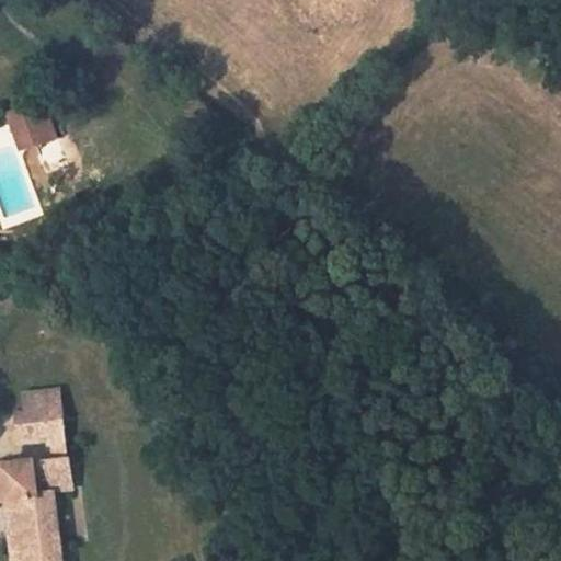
[(59,138),(46,102),(23,111),(25,114),(11,119),(16,135),(31,129),(36,147),(59,138)]
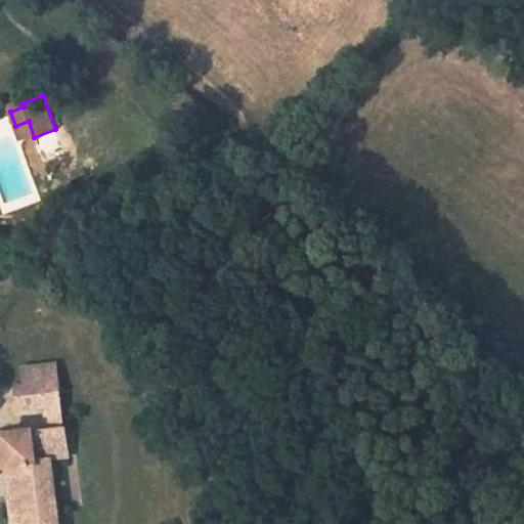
[(20,141),(34,137),(29,121),(15,126),(20,141)]
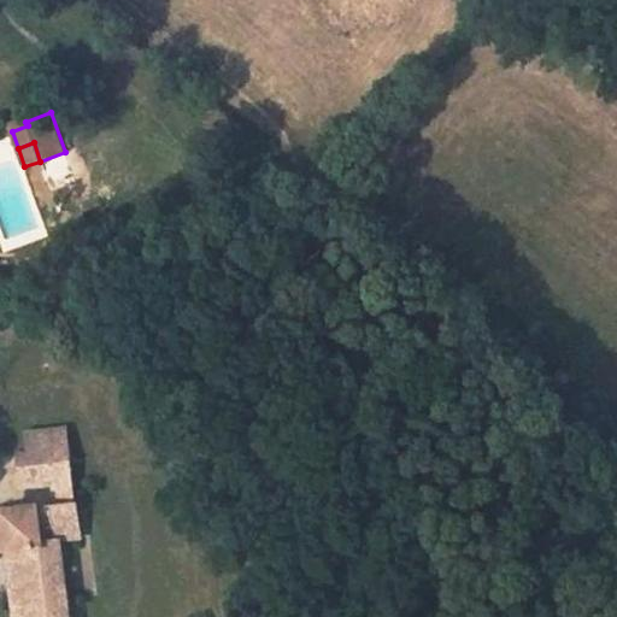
[(34,452),(71,448),(69,430),(31,435),(34,452)]
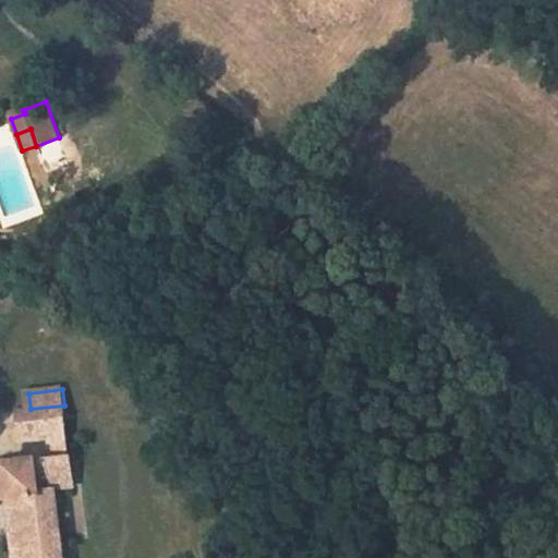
[(49,436),(49,444),(68,441),(64,405),(31,409),(19,411),(22,439),(49,436)]
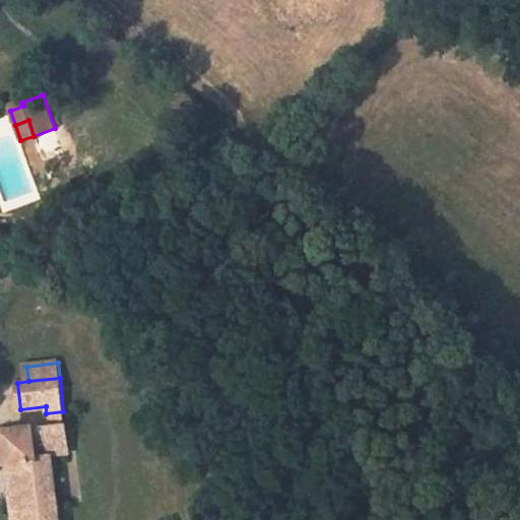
[(46,413),(47,426),(65,424),(63,411),(46,413)]
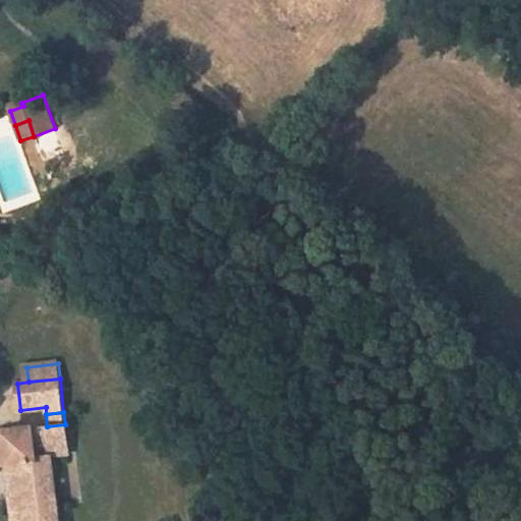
[(0,463),(8,463),(14,520),(58,520),(51,458),(68,456),(65,424),(47,426),(0,431),(0,463)]
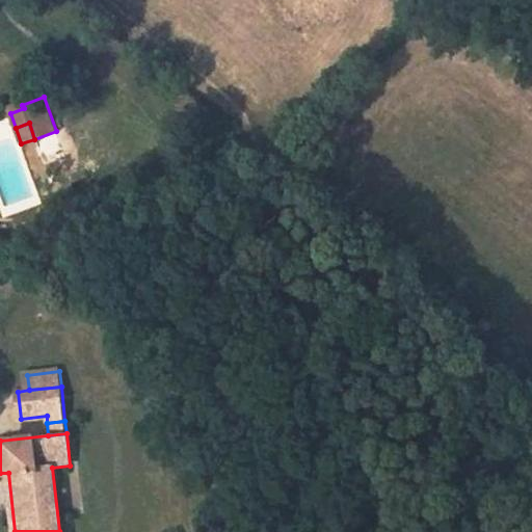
All buildings are outlined.
